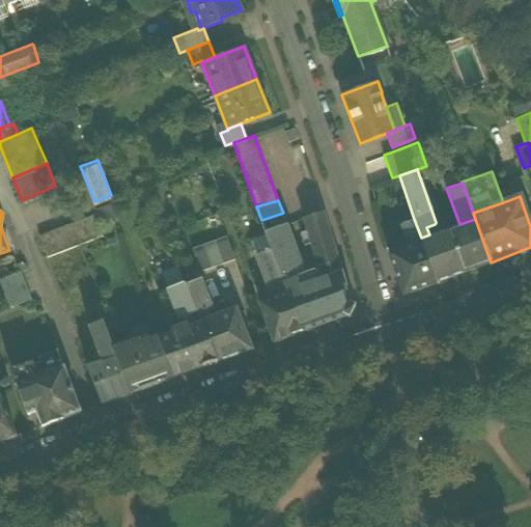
[(304,217),(323,278),(341,271),(338,260),(328,223),(327,223),(323,211),(304,217)]
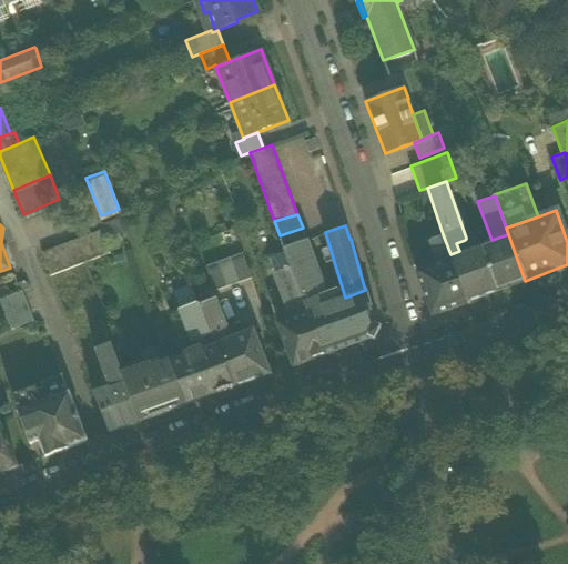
[(42,251),(51,273),(111,251),(102,228),(42,251)]
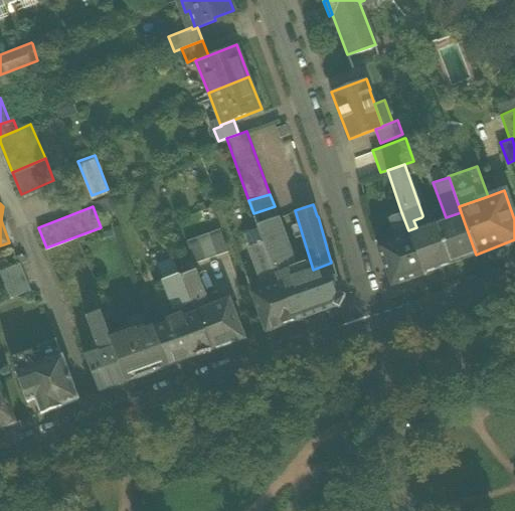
[(258,224),(279,282),(300,275),(275,206),(253,213),(259,223),(258,224)]
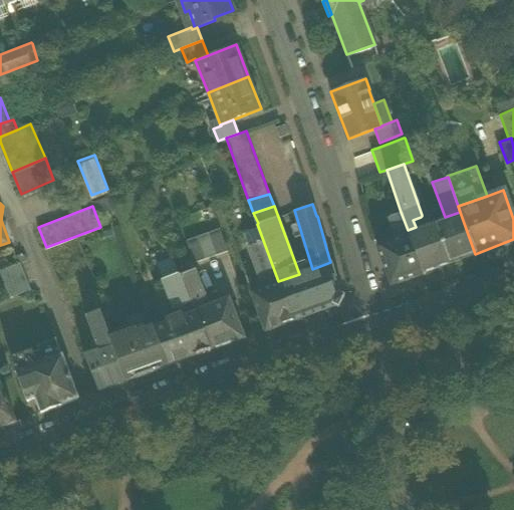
[(391,215),(399,238),(409,235),(408,230),(401,212),(391,215)]
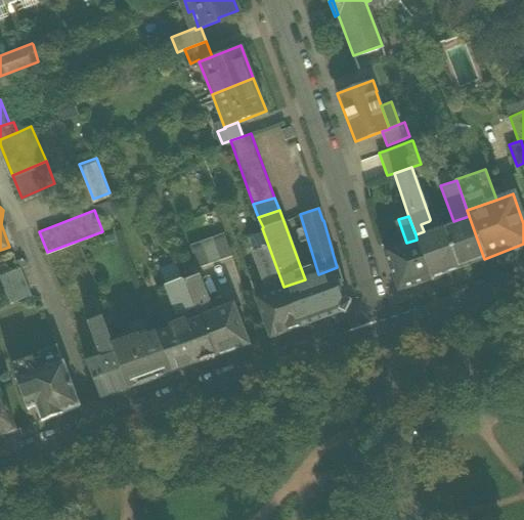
[(484,259),(469,216),(453,221),(442,225),(457,268),(484,259)]
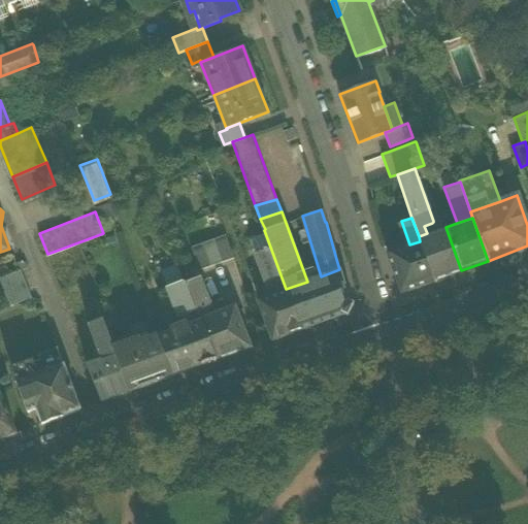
[(436,230),(433,222),(432,223),(424,226),(427,233),(436,230)]
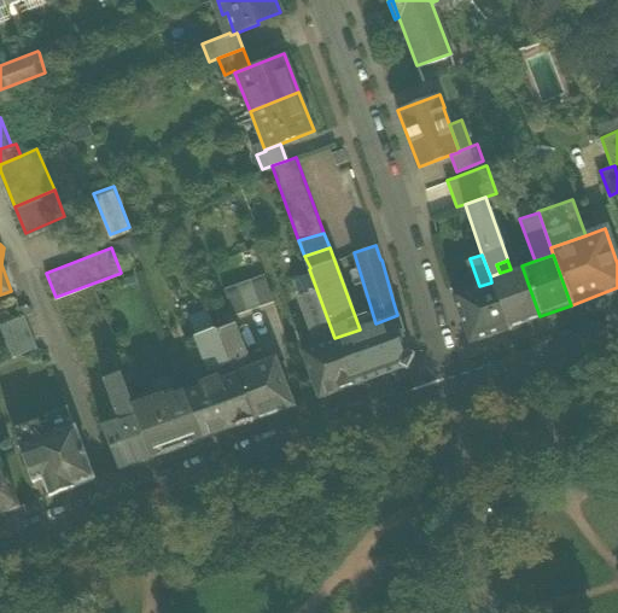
[(519,323),(540,316),(522,266),(511,269),(500,273),(490,276),(491,282),(508,328),(508,327),(509,328),(520,325),(519,323)]
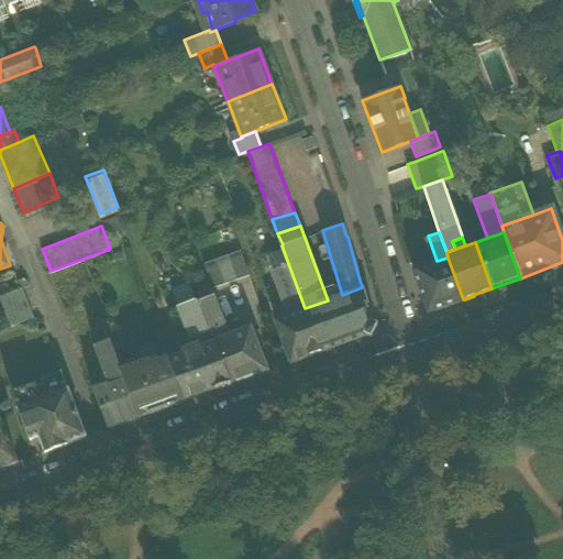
[(288,309),(290,315),(305,309),(305,308),(282,245),(280,245),(287,264),(273,270),(287,309),(288,309)]
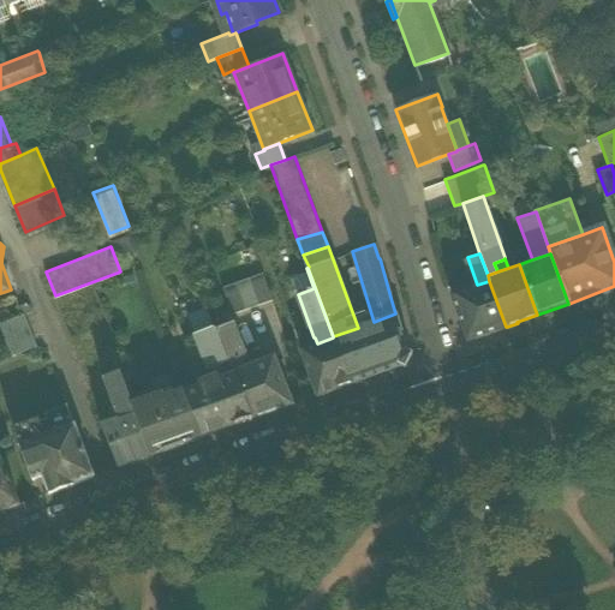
[(300,269),(287,276),(296,291),(309,283),(300,269)]
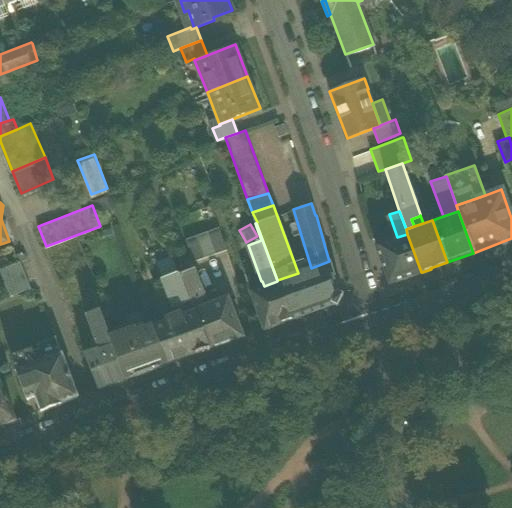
[(218,226),(185,238),(193,260),(226,248),(218,226)]
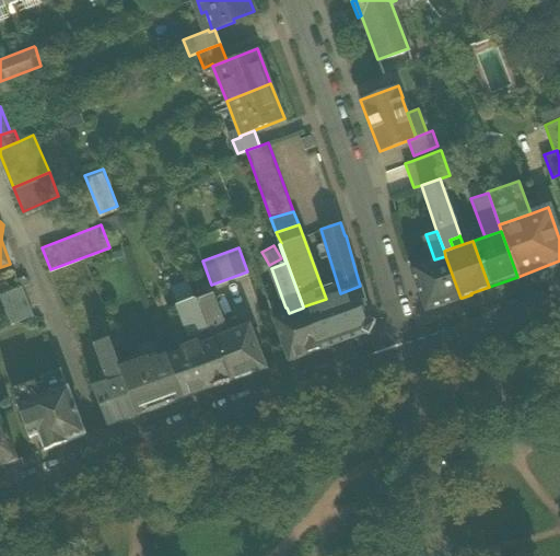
[(461,298),(445,256),(434,259),(410,268),(426,310),(461,298)]
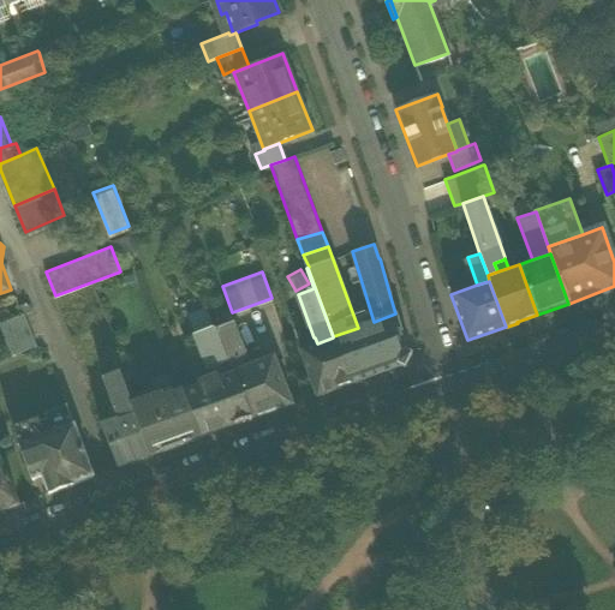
[(0,323),(4,333),(11,350),(35,340),(24,314),(0,321),(0,323)]
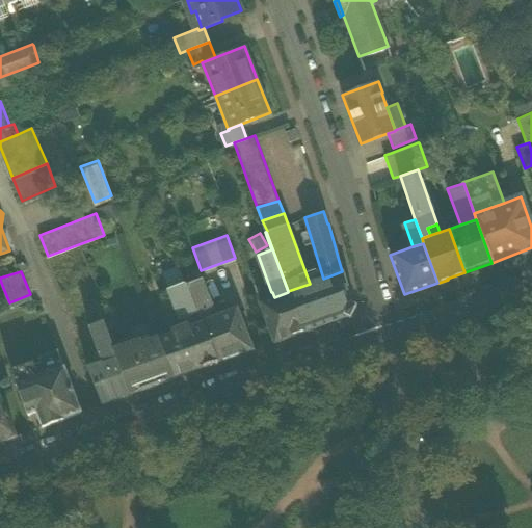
[(352,305),(342,271),(323,279),(310,284),(288,291),(288,292),(302,331),(346,315),(352,305)]
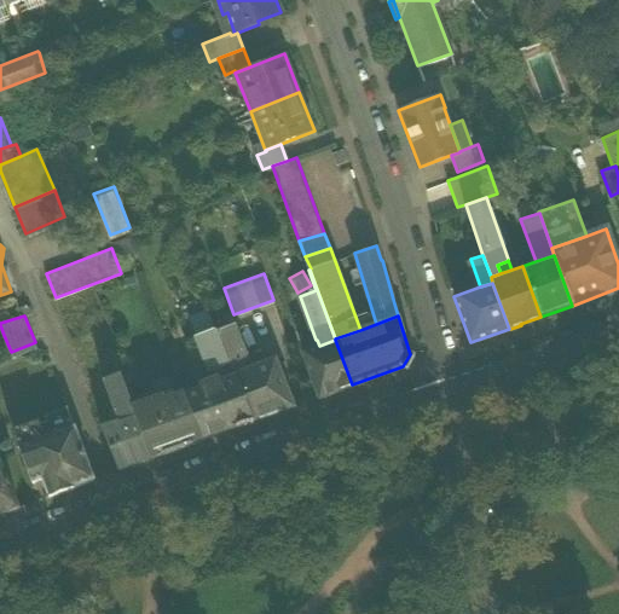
[(219,330),(226,348),(241,343),(233,324),(219,330)]
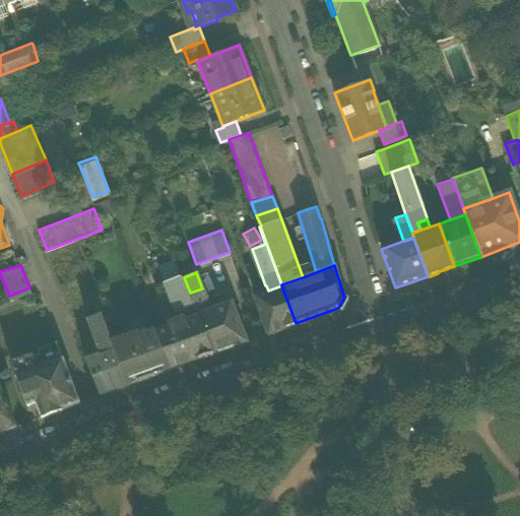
[(164,281),(178,318),(185,315),(186,320),(198,315),(198,313),(190,293),(184,277),(183,274),(164,281)]
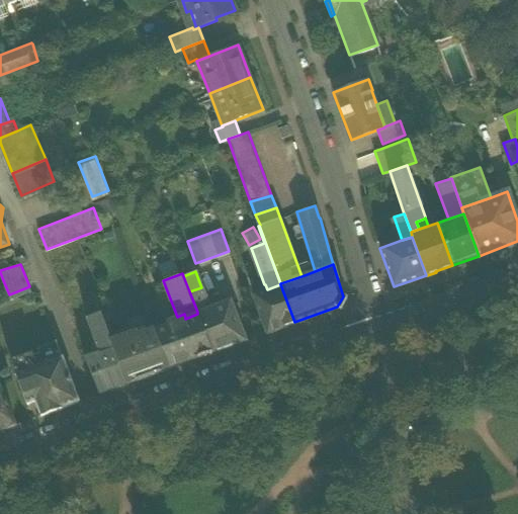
[(95,278),(61,292),(72,321),(93,311),(91,306),(104,300),(95,278)]
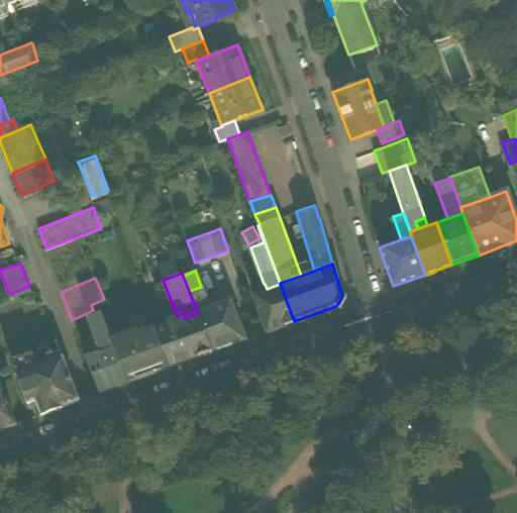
[(294,321),(280,284),(267,289),(252,294),(267,331),(294,321)]
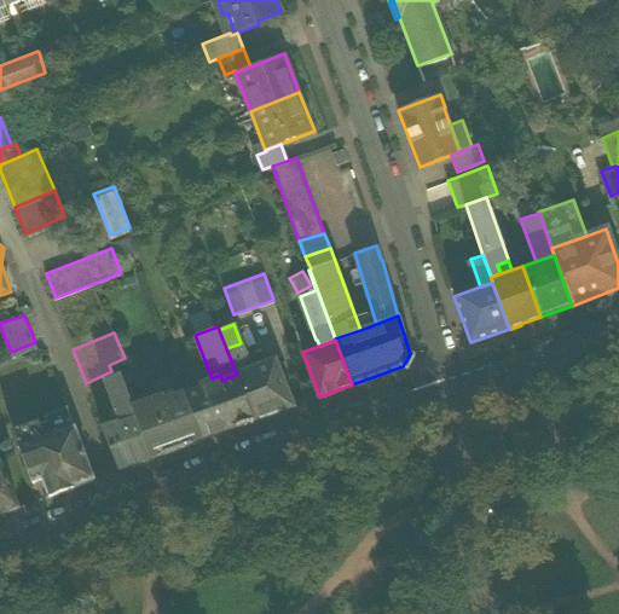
[(226,348),(236,372),(250,368),(241,343),(226,348)]
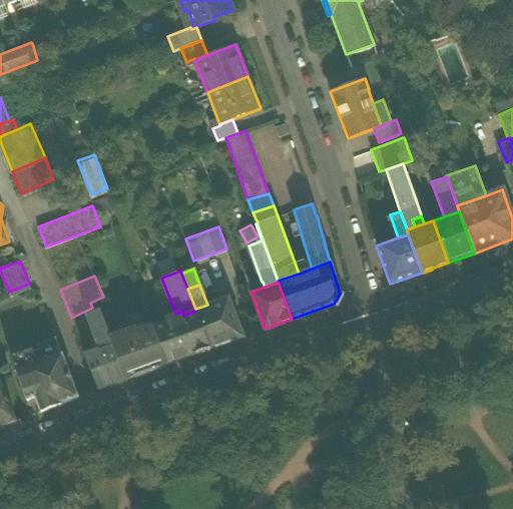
[(228,297),(207,305),(195,309),(195,311),(210,349),(243,337),(228,297)]
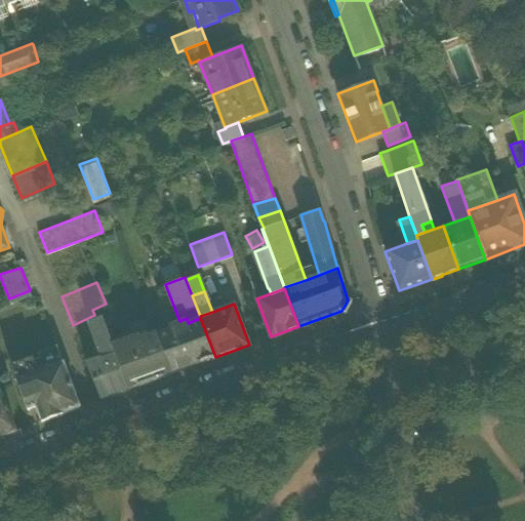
[(128,389),(171,373),(155,332),(138,338),(137,334),(113,344),(103,316),(102,316),(128,389)]
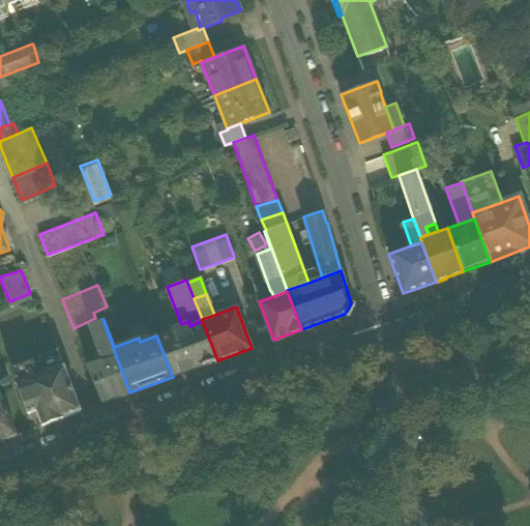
[(217,360),(202,321),(189,326),(188,321),(181,324),(171,327),(172,332),(158,338),(157,334),(156,335),(173,377),(217,360)]
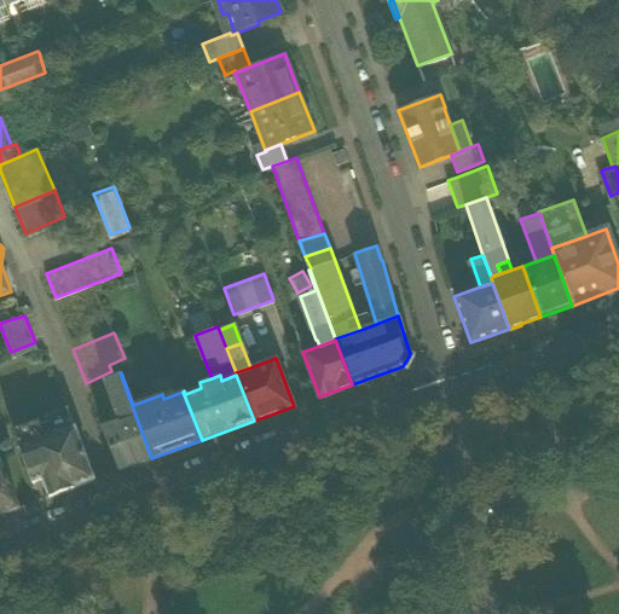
[(109,395),(92,401),(120,469),(151,458),(128,394),(110,400),(109,395)]
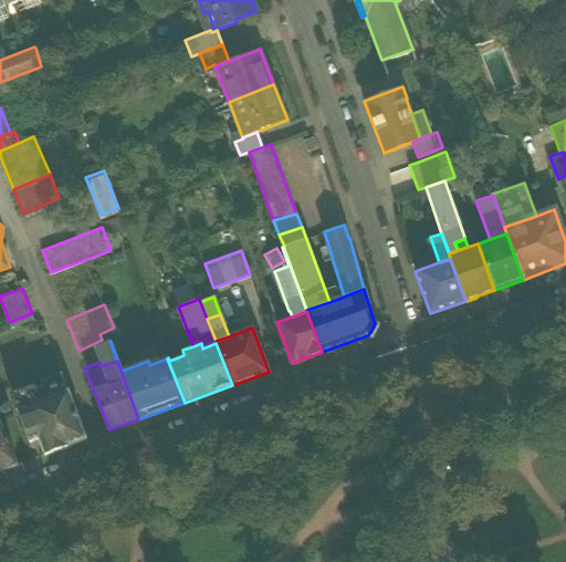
[(44,385),(40,387),(44,398),(69,389),(62,372),(42,378),(44,385)]
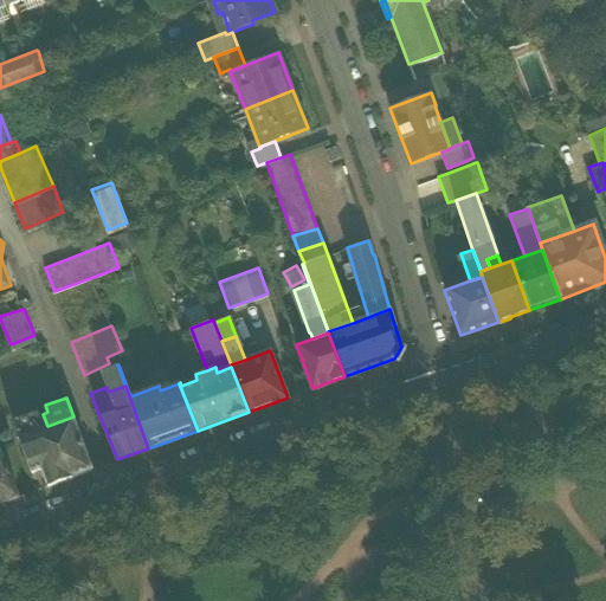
[(26,458),(27,458),(37,454),(40,465),(49,484),(92,469),(73,417),(47,426),(43,414),(14,425),(26,458)]
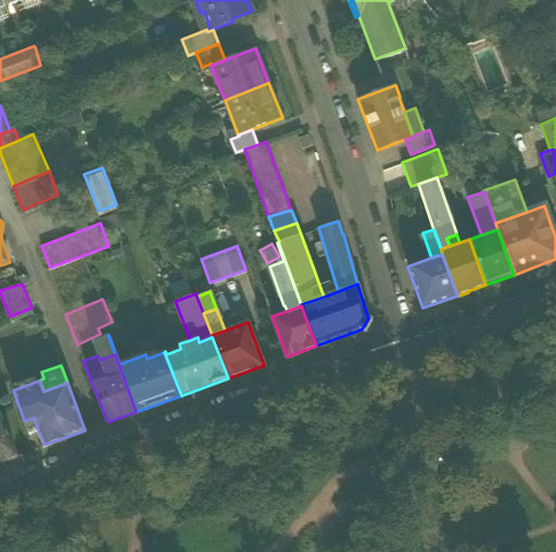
[(0,414),(0,413),(0,461),(16,455),(0,414)]
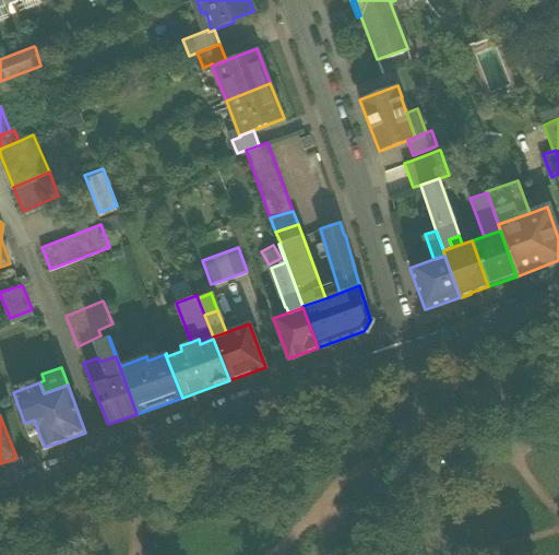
[(28,433),(37,429),(34,420),(25,423),(28,433)]
